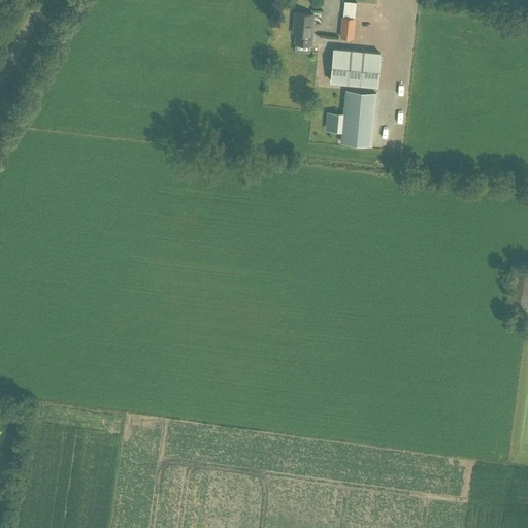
[(311,44),(312,34),(311,34),(314,13),(295,11),(293,33),(296,34),(295,42),(311,44)]
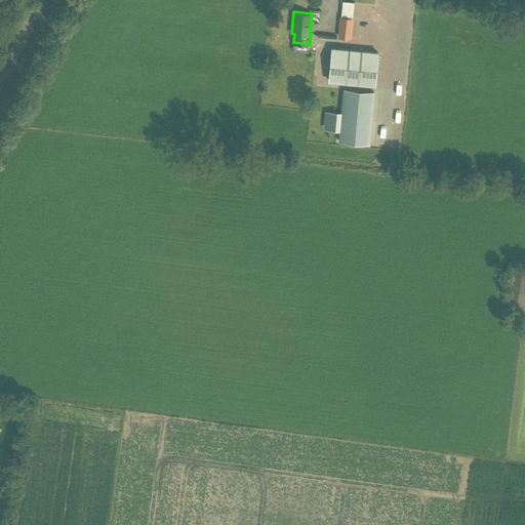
[(353,17),(340,16),(338,37),(352,39),(354,17),(353,17)]
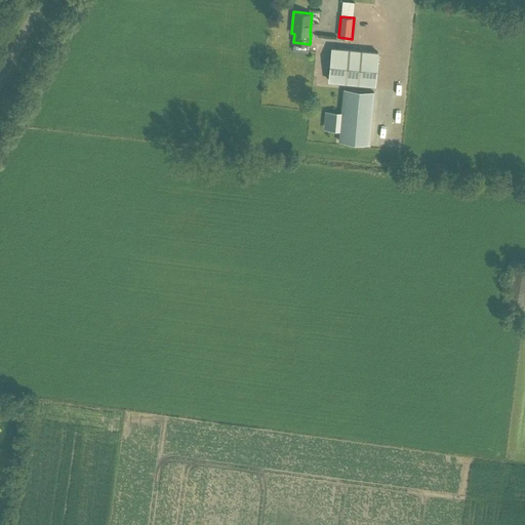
[(375,85),(378,53),(352,50),(332,48),(330,67),(329,81),(375,85)]
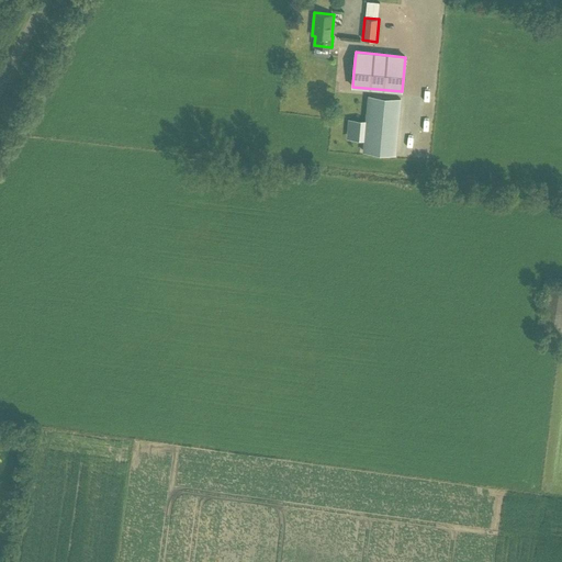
[(396,155),(401,99),(379,97),(368,96),(362,152),(396,155)]
